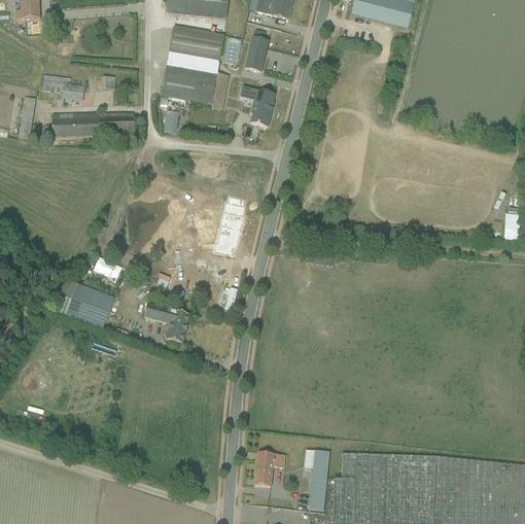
[(13,0),(14,18),(39,18),(38,0),(13,0)]
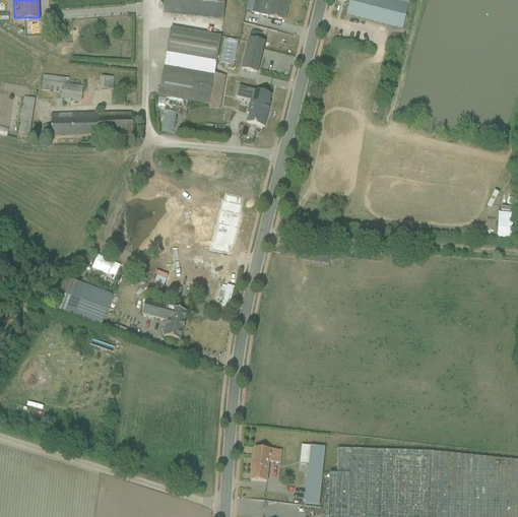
[(165,0),(164,8),(225,13),(225,0),(165,0)]
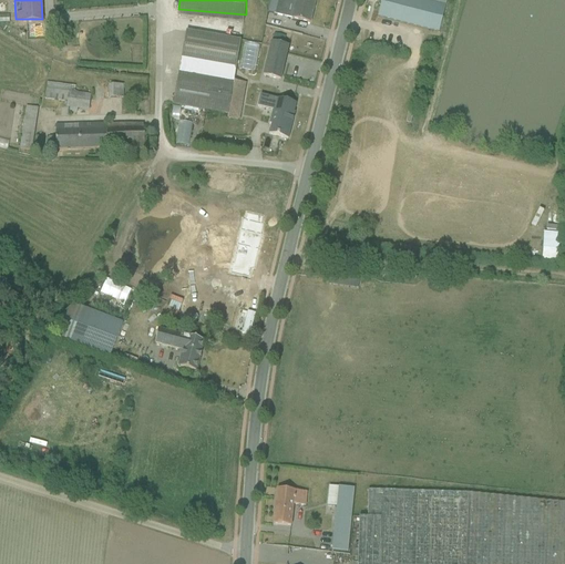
[(270,0),(268,13),(312,23),(317,0),(270,0)]
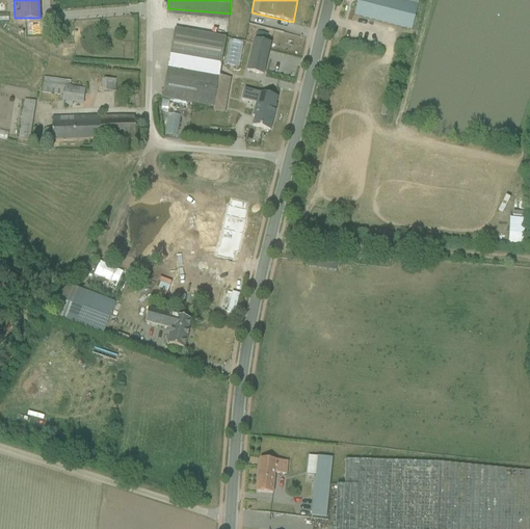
[(359,0),(356,11),(414,28),(421,0),(359,0)]
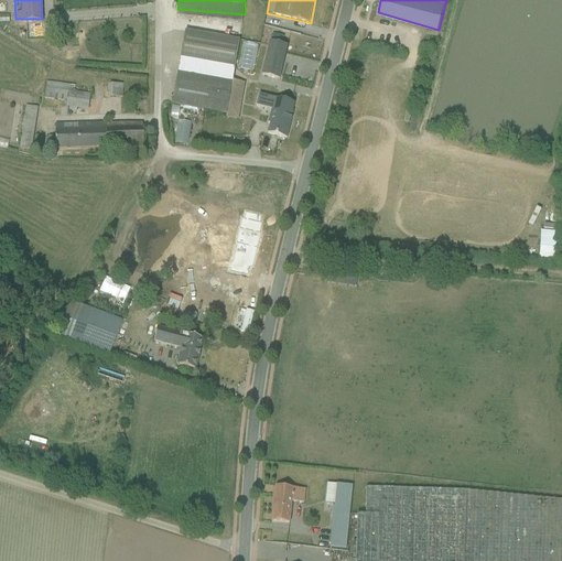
[(235,76),(245,36),(186,22),(183,35),(170,32),(168,41),(172,42),(166,67),(181,72),(174,98),(244,115),(251,81),(235,76)]
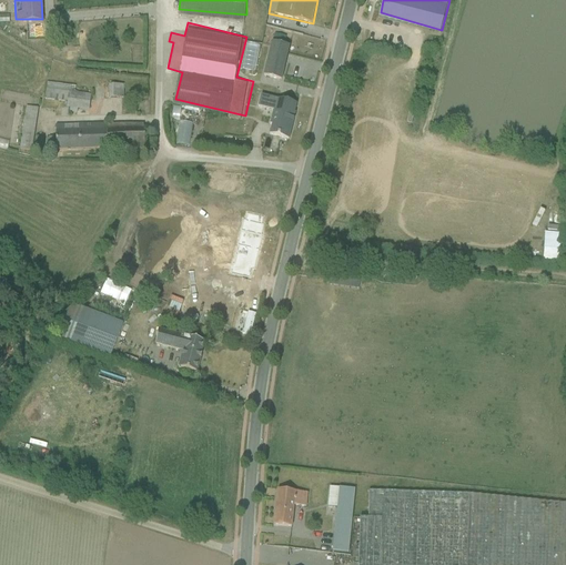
[(263,73),(281,79),(291,44),(272,39),(263,73)]
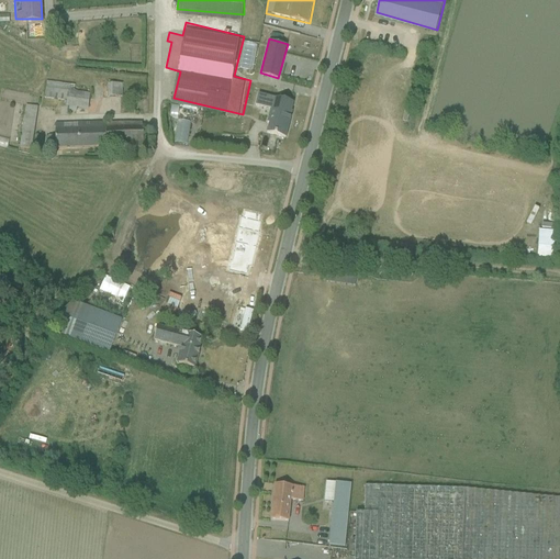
[(245,43),(244,55),(257,56),(257,44),(245,43)]
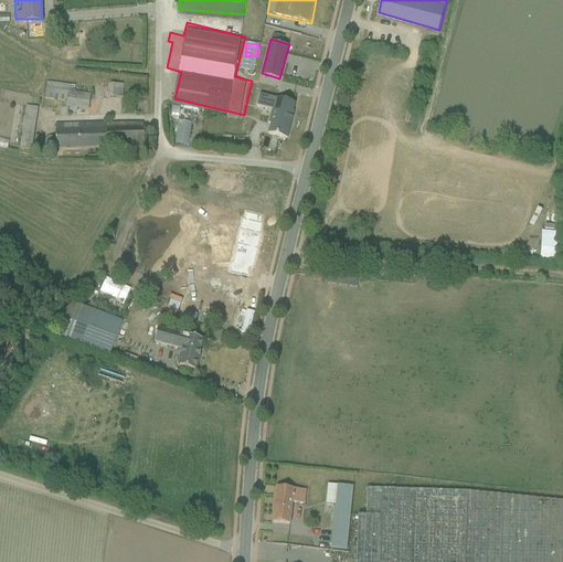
[(124,80),(112,78),(112,92),(124,93),(124,80)]
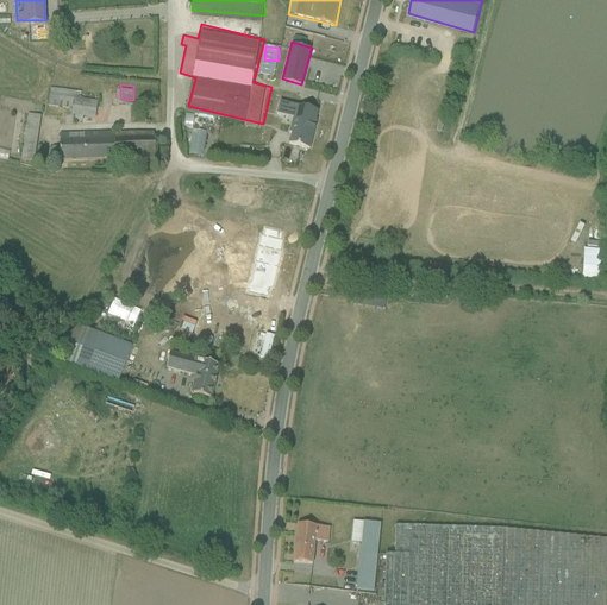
[(97,115),(100,99),(81,95),(83,87),(51,86),(50,99),(73,101),(70,111),(97,115)]
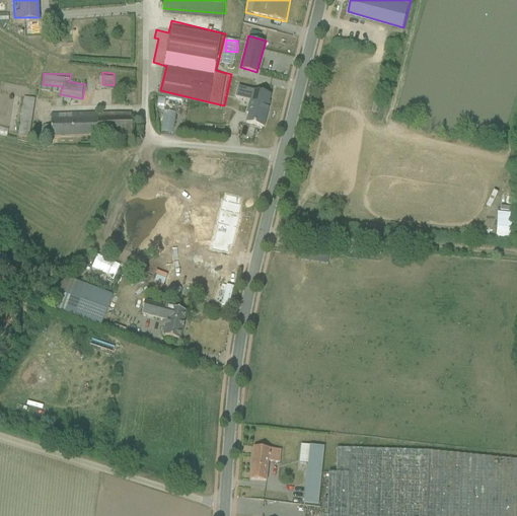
[(240,119),(264,124),(272,86),(248,81),(240,119)]
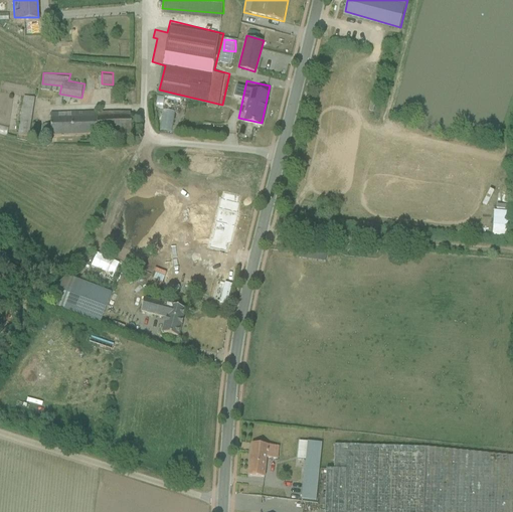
[(36,95),(25,94),(19,130),(31,131),(36,95)]
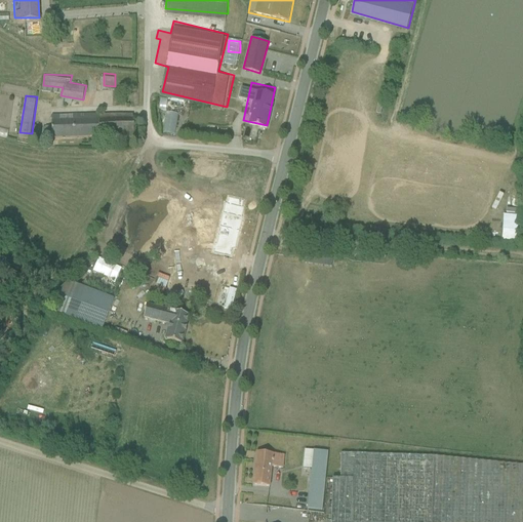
[(97,139),(132,138),(131,112),(96,113),(97,139)]
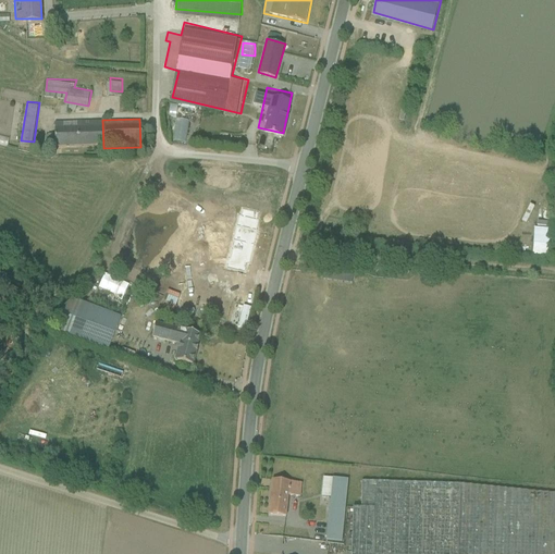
[(225,259),(249,266),(259,232),(234,225),(225,259)]
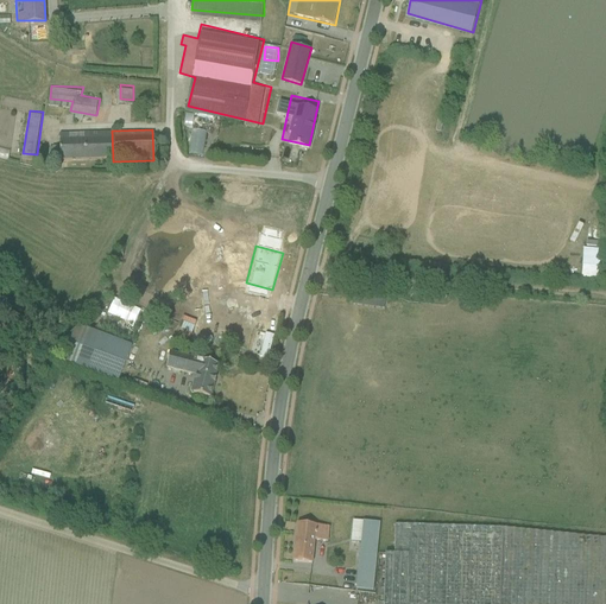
[(599,258),(585,258),(584,272),(599,272),(599,258)]
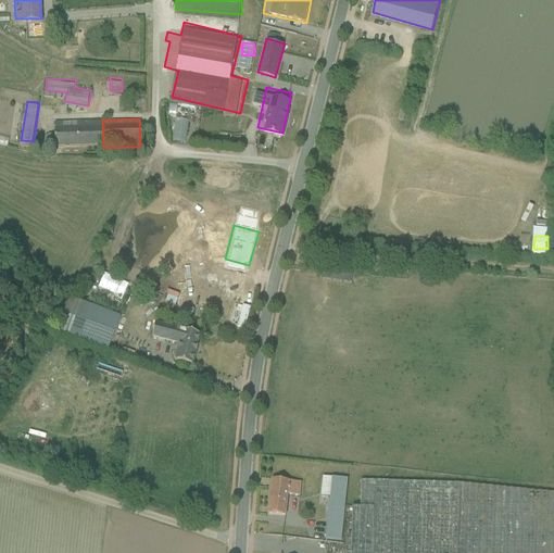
[(61,319),(111,340),(121,319),(70,298),(61,319)]
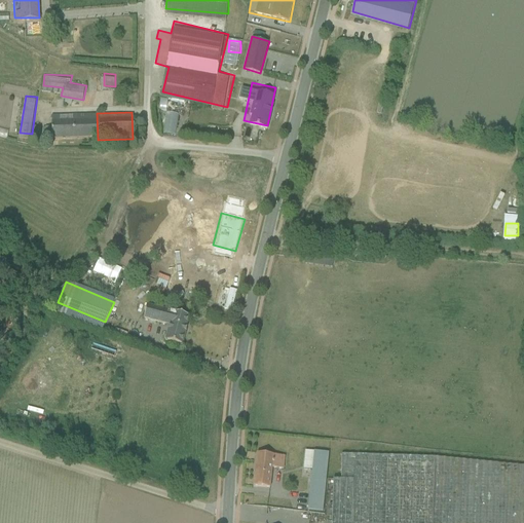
[(167,338),(190,343),(197,312),(152,303),(148,320),(171,324),(167,338)]
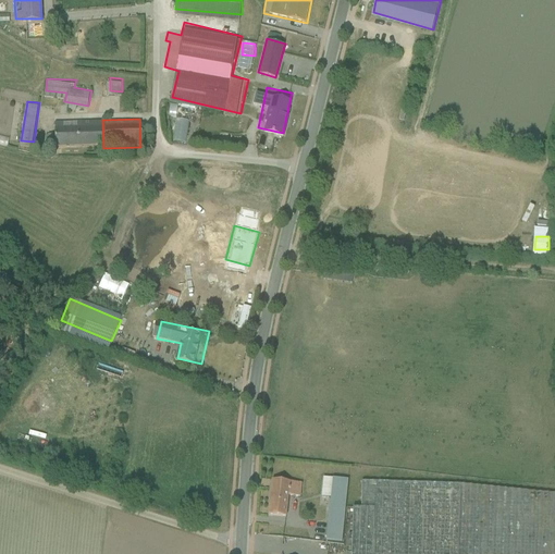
[(271,476),(268,511),(287,513),(290,493),(303,494),(304,479),(271,476)]
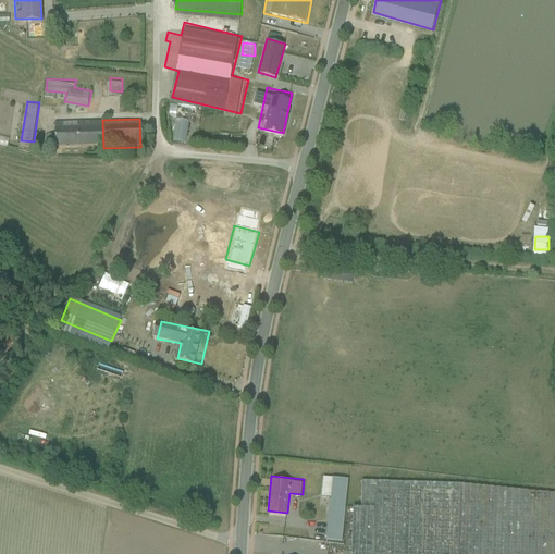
[(349,543),(355,480),(329,477),(328,496),(336,497),(333,541),(349,543)]
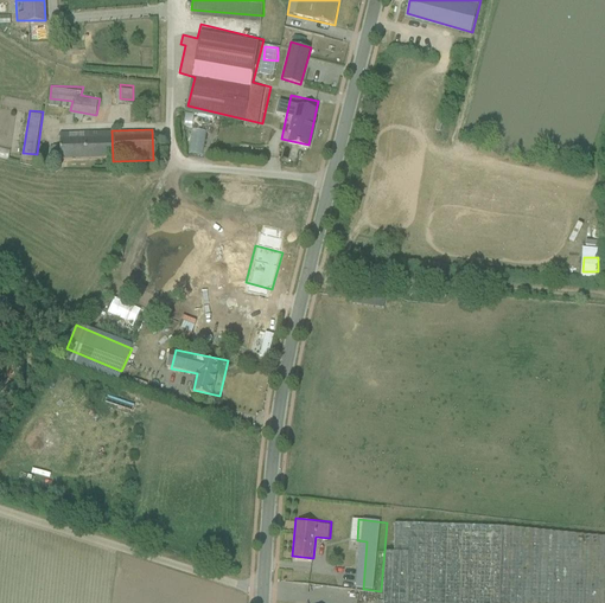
[(604,534),(504,525),(396,520),(395,549),(388,547),(384,602),(604,602),(604,534)]
